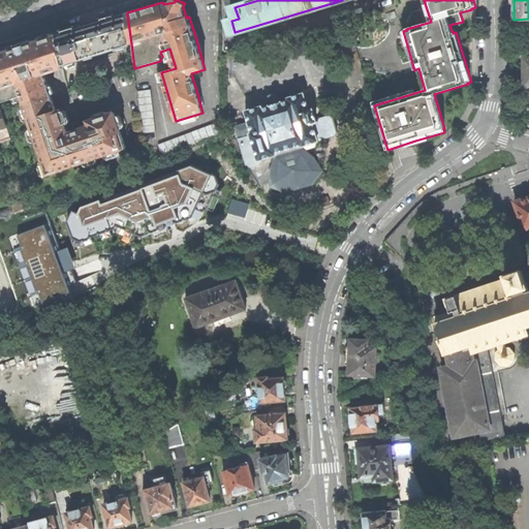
[(106,21),(87,27),(95,55),(131,43),(127,14),(106,21)]
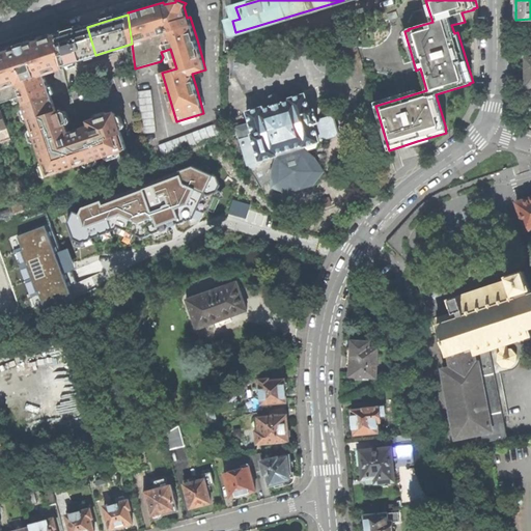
[(57,36),(63,65),(95,55),(87,27),(77,30),(73,31),(57,36)]
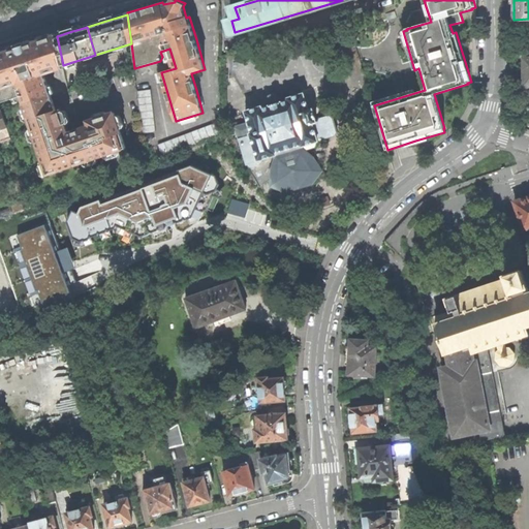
[(0,53),(0,89),(18,84),(49,176),(62,172),(63,172),(63,170),(127,148),(115,112),(88,121),(91,130),(87,131),(83,133),(83,131),(72,133),(73,135),(72,136),(70,137),(69,134),(66,135),(63,127),(66,126),(60,107),(57,110),(44,74),(49,72),(41,39),(0,53)]
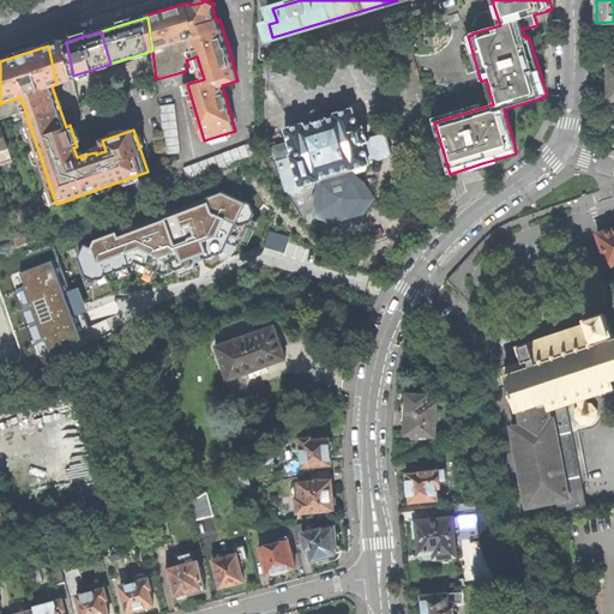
[(182,152),(176,103),(158,106),(164,154),(182,152)]
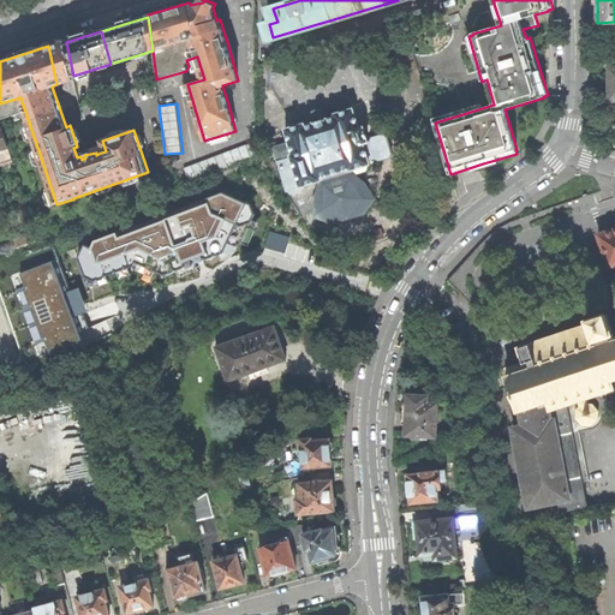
[(304,218),(315,210),(316,216),(335,222),(338,214),(341,214),(346,214),(352,212),(357,209),(364,214),(370,206),(376,198),(370,179),(366,184),(353,172),(352,169),(354,169),(358,173),(368,171),(368,165),(370,163),(369,160),(376,159),(377,161),(378,161),(381,161),(392,157),(393,156),(394,154),(388,136),(387,135),(384,133),(372,136),(370,138),(370,141),(369,141),(364,127),(359,129),(353,108),(335,114),(336,117),(328,119),(324,108),(310,113),(314,124),(305,126),(305,124),(287,129),(290,138),(285,141),(286,145),(276,148),(280,160),(280,161),(290,192),(304,218)]
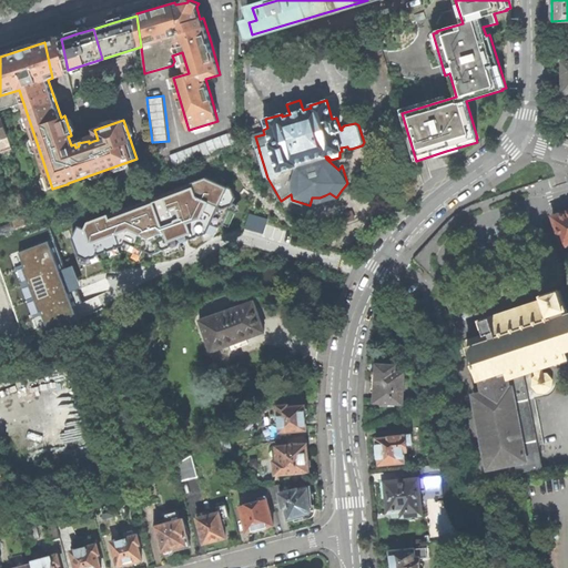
[(0,153),(12,149),(8,134),(3,118),(0,119),(0,153)]
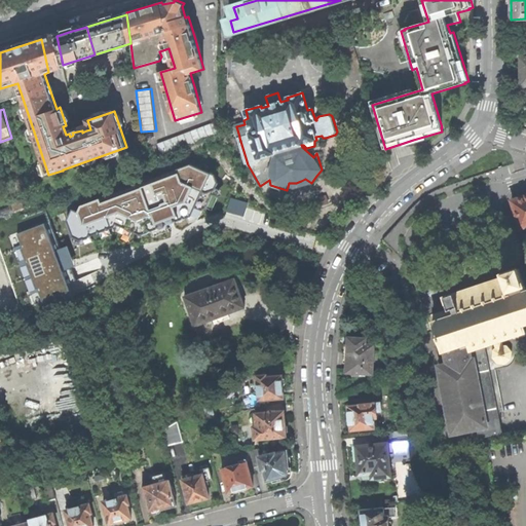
[(218,120),(158,143),(162,156),(222,134),(218,120)]
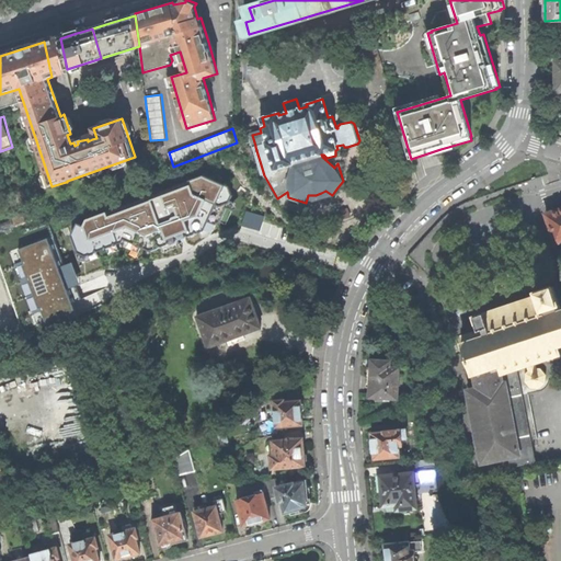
[(228,189),(202,176),(198,183),(192,180),(189,186),(182,184),(179,191),(173,187),(170,194),(162,192),(160,198),(152,195),(149,202),(142,198),(139,205),(133,203),(129,209),(124,206),(117,218),(105,213),(102,219),(95,216),(92,224),(84,220),(81,227),(75,224),(69,236),(78,260),(121,243),(123,240),(150,254),(196,238),(196,237),(204,235),(208,226),(215,228),(218,227),(226,210),(229,212),(231,208),(233,204),(230,202),(231,197),(228,189)]
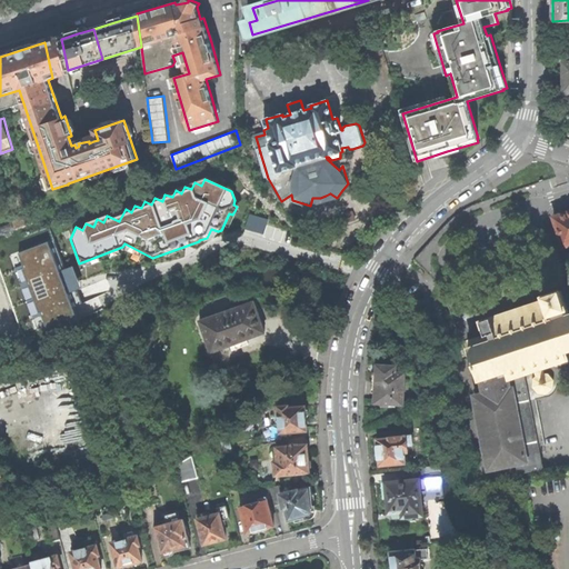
[(563,248),(568,246),(568,211),(553,217),(563,248)]
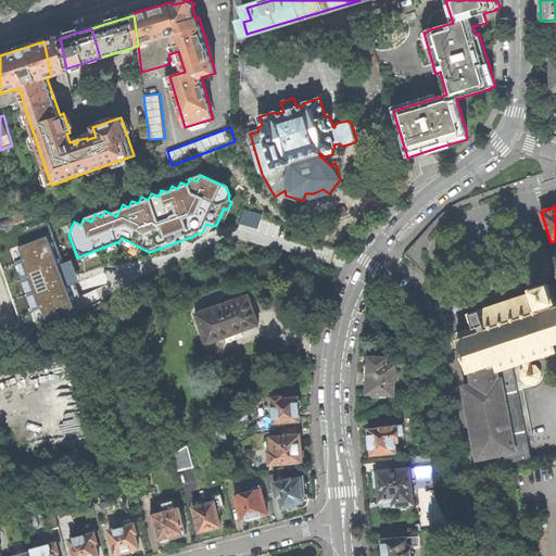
[(262,214),(243,209),(238,225),(257,230),(261,219),(262,214)]
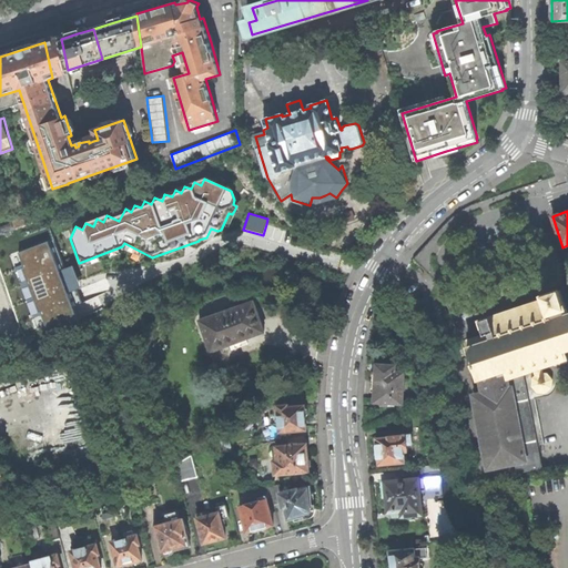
[(53,242),(22,254),(52,330),(82,317),(75,300),(53,242)]
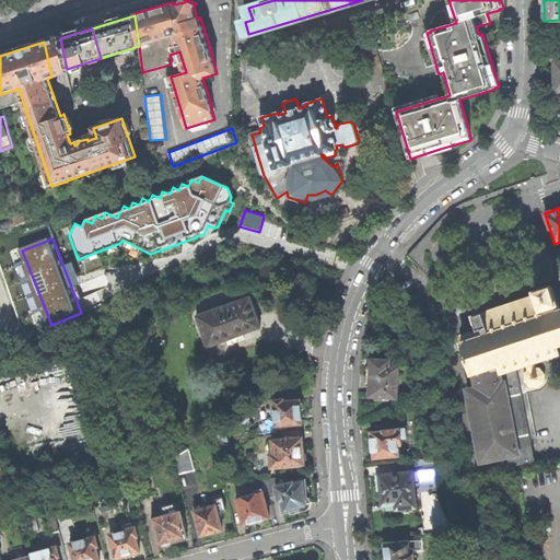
[(559,306),(553,287),(537,292),(538,298),(517,304),(517,303),(505,306),(505,308),(486,315),(485,314),(473,317),(477,330),(461,336),(462,337),(461,338),(473,374),(474,374),(499,365),(501,374),(523,366),(527,365),(528,371),(527,372),(526,374),(526,377),(526,380),(527,382),(528,384),(531,386),(533,387),(537,388),(539,387),(543,385),(544,383),(545,380),(545,376),(544,373),(541,371),(539,369),(536,368),(534,363),(559,354),(557,347),(559,345),(559,306)]
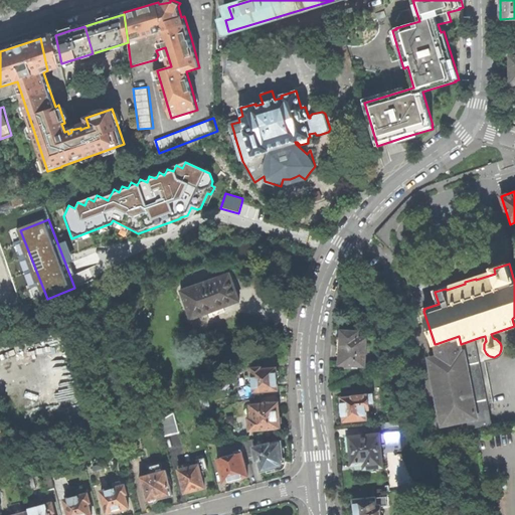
[(230,273),(181,291),(191,319),(240,301),(235,287),(230,273)]
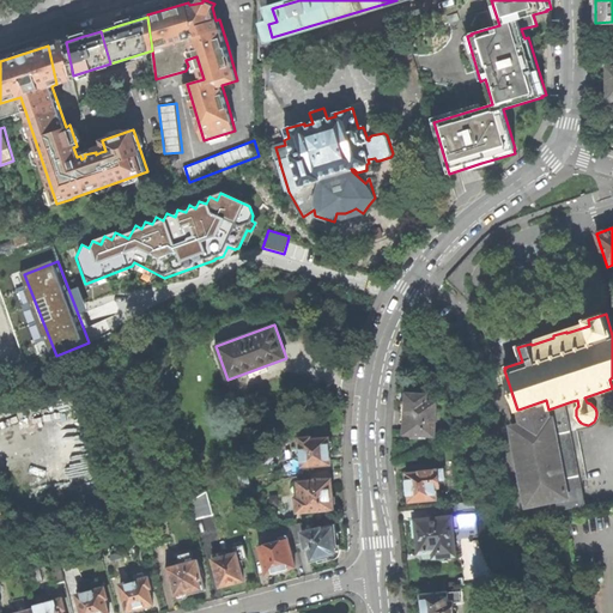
[(405,435),(435,436),(436,402),(426,401),(426,394),(407,394),(406,414),(405,435)]
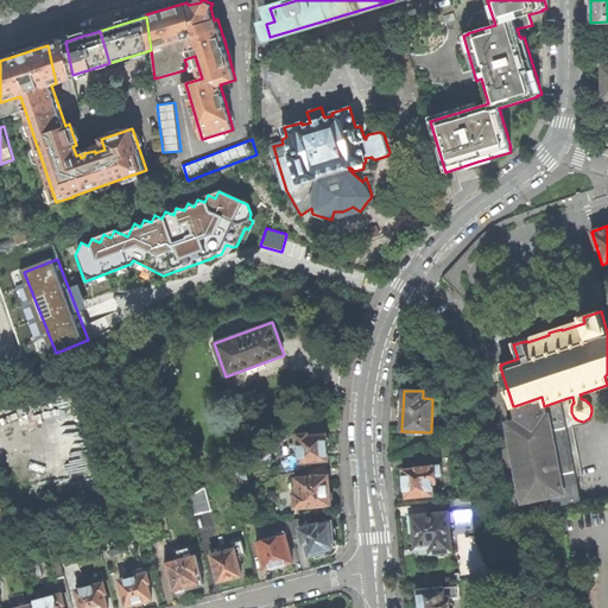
[(583,475),(568,398),(544,406),(542,397),(514,406),(514,423),(507,424),(523,502),(553,496),(555,505),(580,500),(575,477),(583,475)]
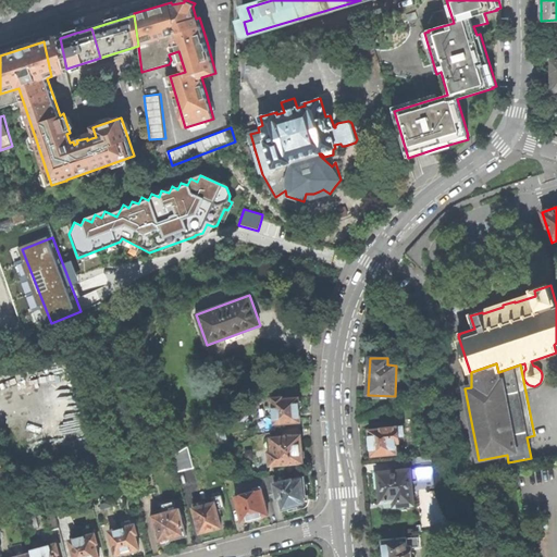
[(275,423),(301,421),(300,413),(300,408),(301,408),(302,407),(302,400),(300,399),(299,400),(299,397),(283,399),(283,397),(275,398),(273,399),(275,423)]
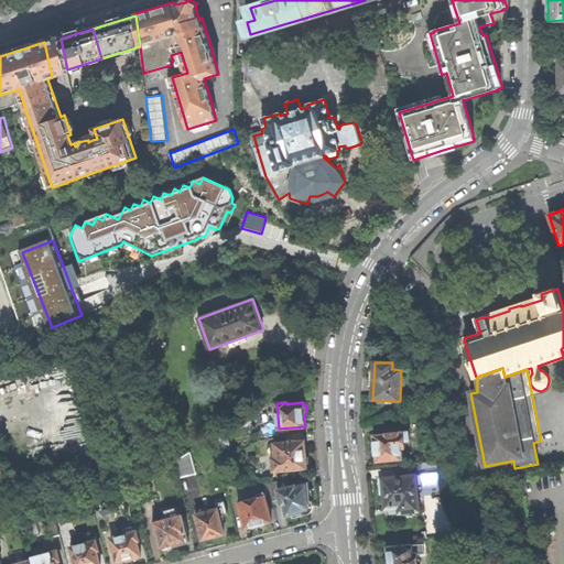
[(377,462),(402,459),(401,448),(404,448),(404,442),(410,441),(409,432),(386,434),(387,435),(375,436),(376,449),(377,462)]
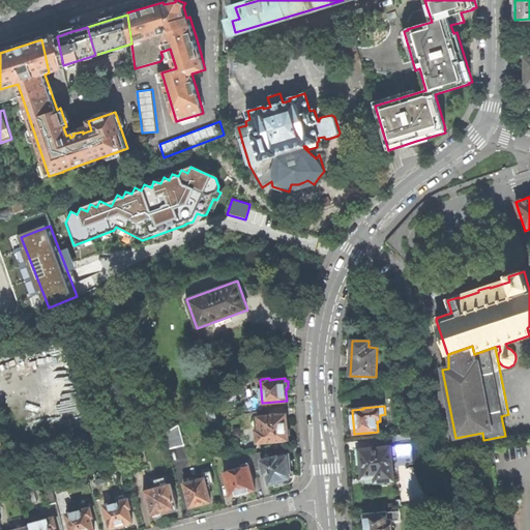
[(258,442),(290,440),(290,437),(291,435),(291,430),(288,428),(288,421),(287,414),(278,415),(278,414),(270,415),(259,416),(259,430),(257,430),(258,442)]
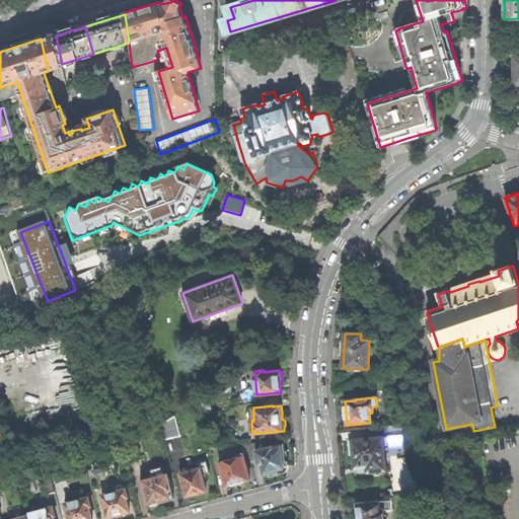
[(164,440),(181,436),(175,415),(160,425),(164,440)]
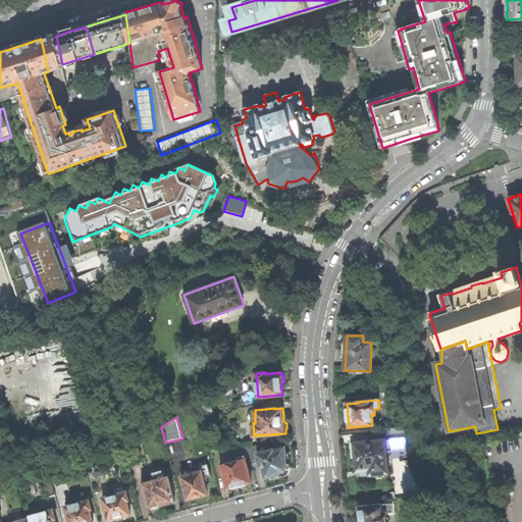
[(366,475),(394,472),(392,452),(407,451),(405,427),(374,430),(375,438),(380,438),(381,440),(351,444),(352,450),(352,458),(356,458),(357,471),(366,470),(366,475)]
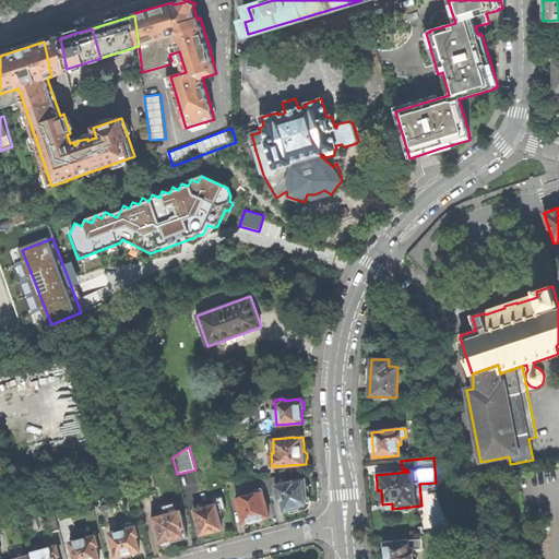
[(275,477),(266,479),(272,498),(278,496),(283,513),(306,508),(309,502),(308,489),(307,477),(277,486),(275,477)]
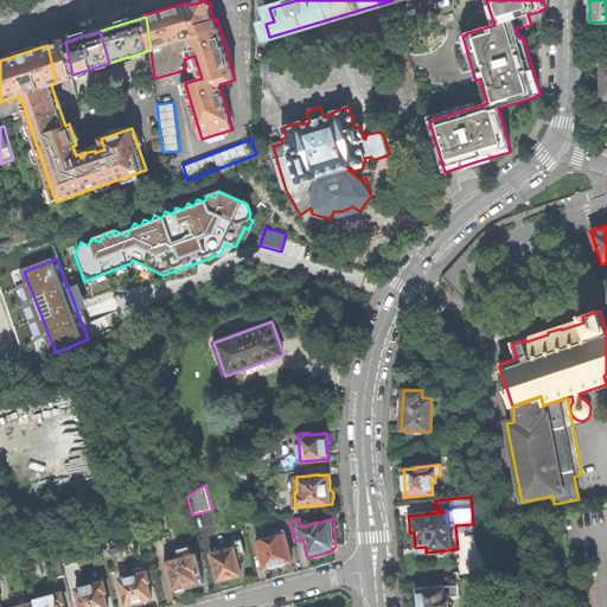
[(286,534),(257,541),(264,569),(279,566),(293,561),(286,534)]
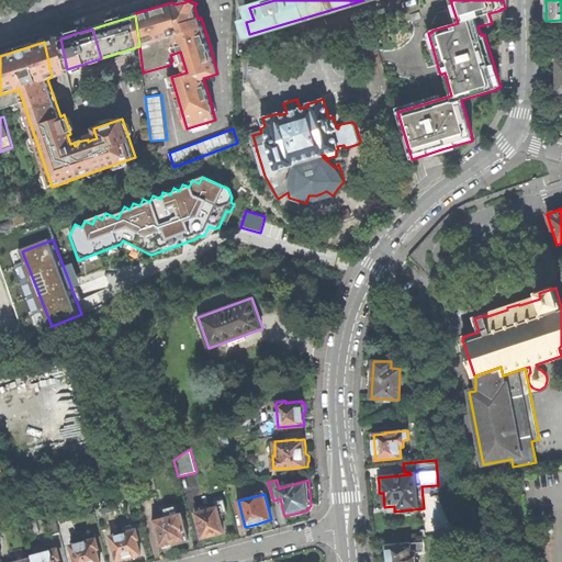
[(205,505),(194,508),(202,538),(216,535),(225,532),(220,515),(228,513),(225,499),(215,502),(217,507),(206,509),(205,505)]
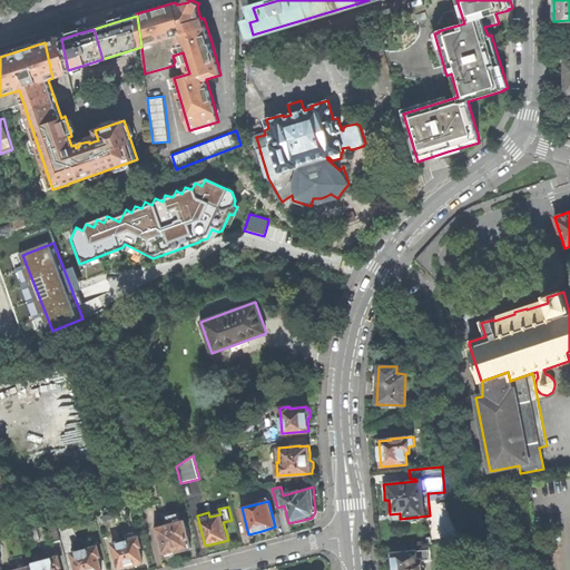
[(184,521),(155,529),(163,557),(166,557),(168,558),(175,557),(176,553),(182,552),(193,549),(189,538),(187,530),(184,521)]
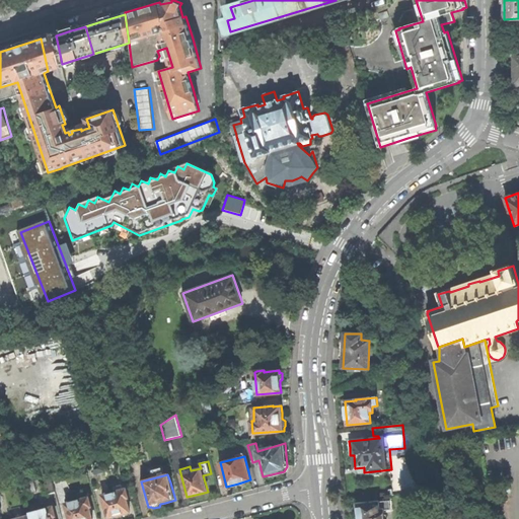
[(48,495),(56,493),(56,491),(52,477),(44,479),(48,495)]
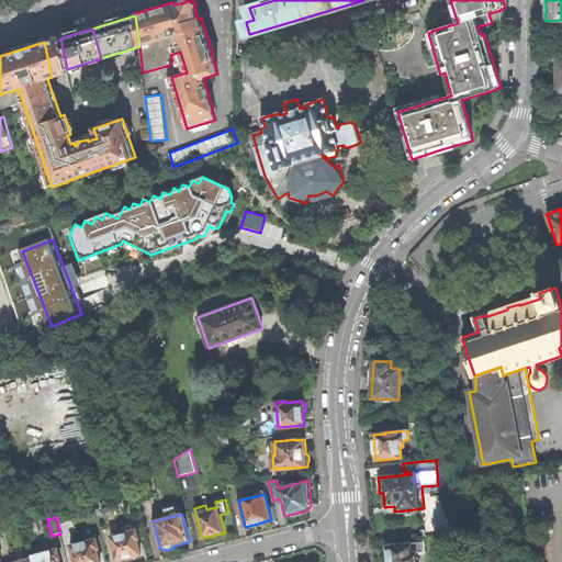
[(33,535),(41,532),(36,518),(29,520),(33,535)]
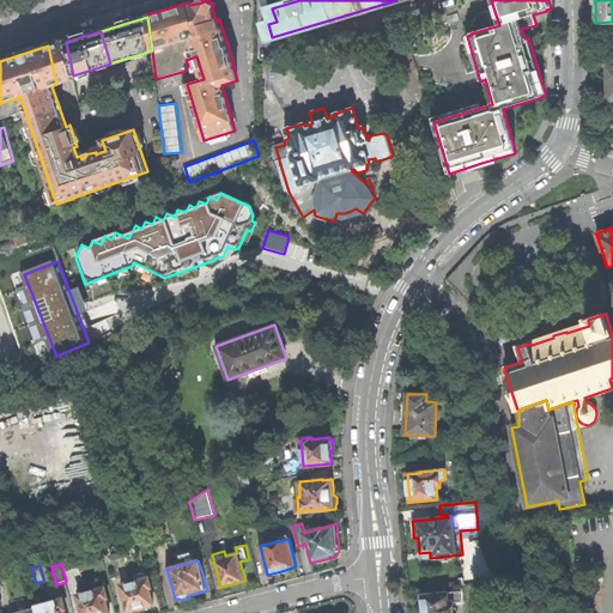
[(149,577),(121,586),(128,612),(139,608),(139,610),(144,608),(155,606),(149,588),(151,587),(149,577)]
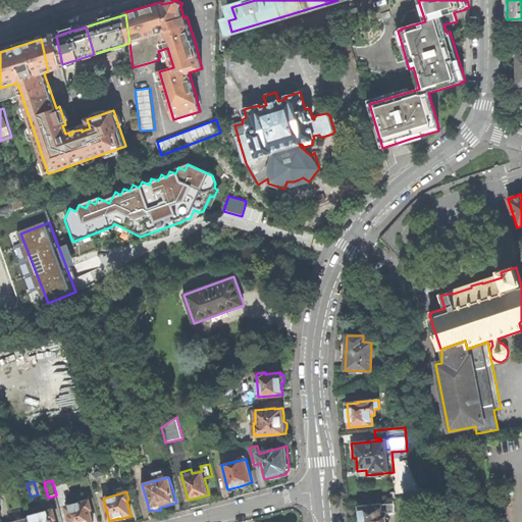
[(80,503),(66,507),(69,521),(93,521),(90,510),(92,510),(89,501),(87,502),(80,503)]
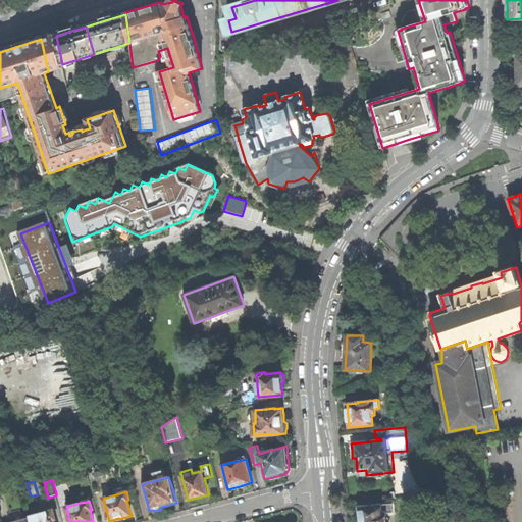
[(386,521),(385,513),(394,512),(393,504),(358,507),(357,509),(358,516),(360,519),(361,519),(361,521),(360,521),(386,521)]
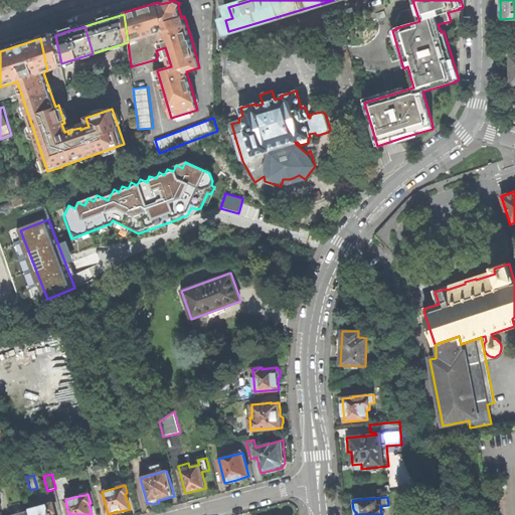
[(29,509),(30,512),(30,514),(53,514),(53,513),(55,512),(52,503),(29,509)]
